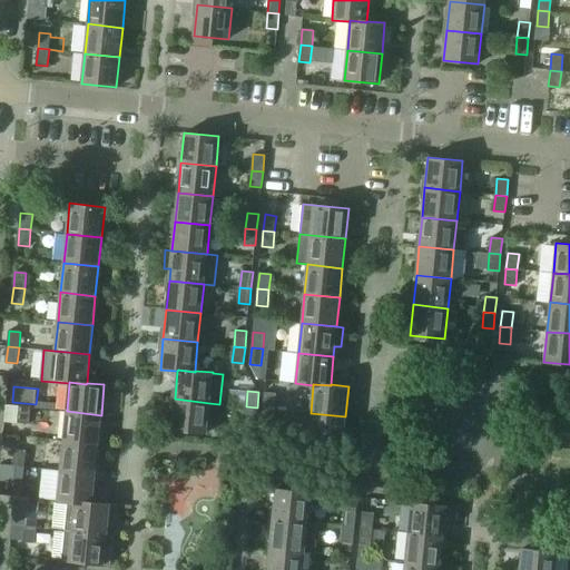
[(265,392),(263,409),(275,410),(276,393),(265,392)]
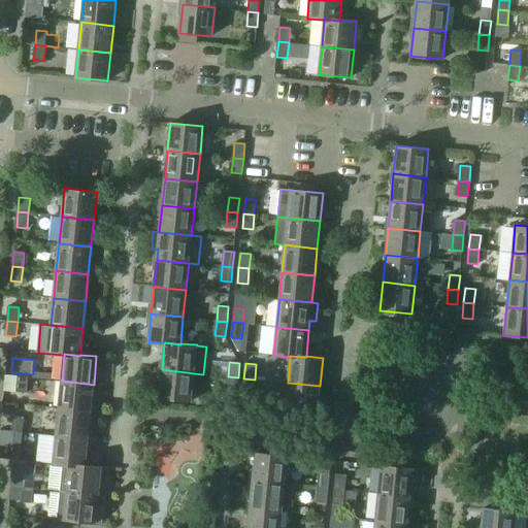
[(194,373),(162,369),(159,398),(191,401),(194,373)]
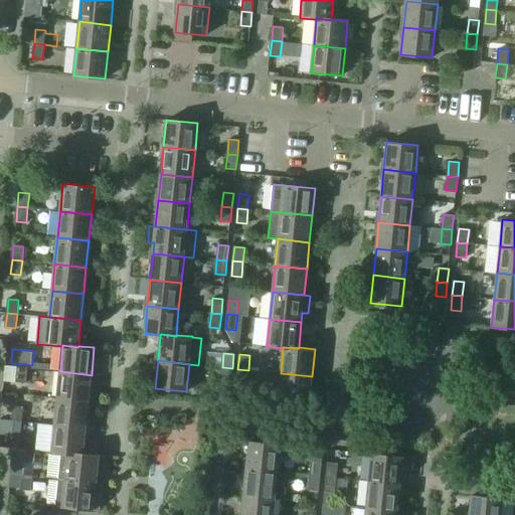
[(27,368),(17,367),(16,381),(26,382),(27,368)]
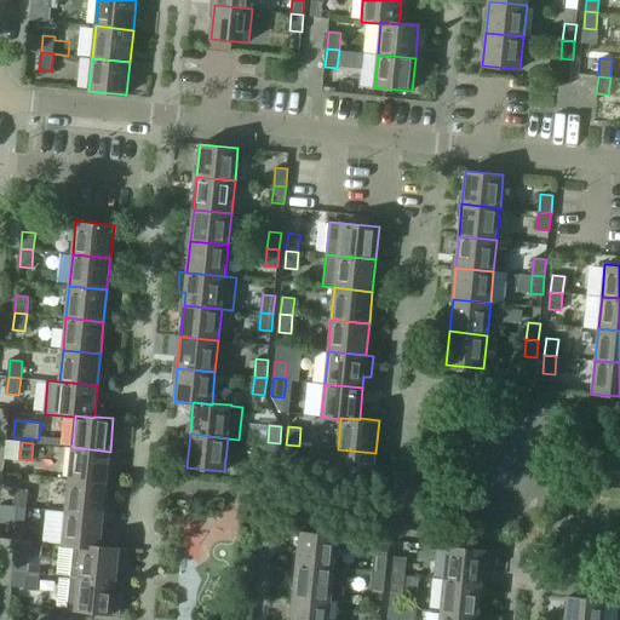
[(280,443),(268,442),(265,459),(277,460),(280,443)]
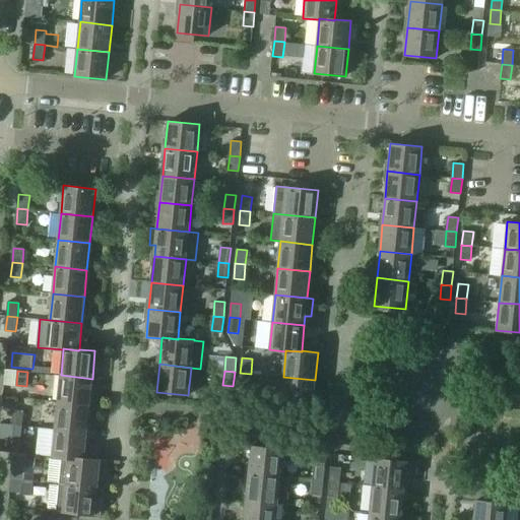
[(251,374),(240,373),(239,387),(249,388),(251,374)]
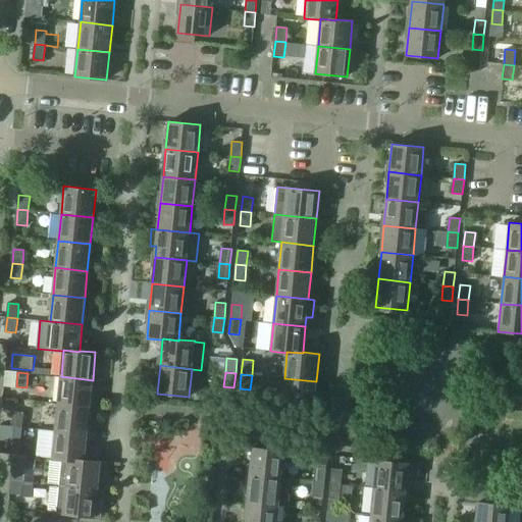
[(61,376),(58,404),(90,407),(93,380),(61,376)]
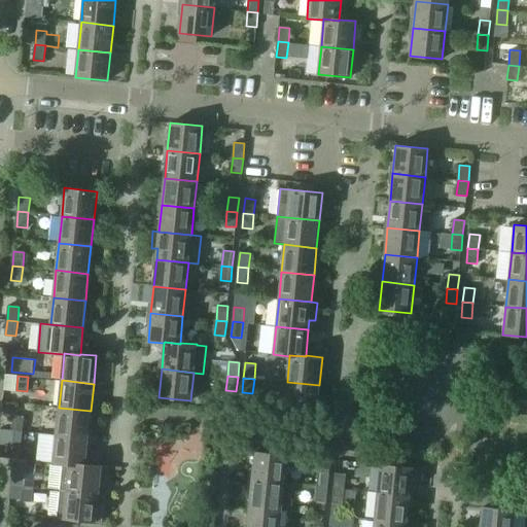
[(319,385),(287,382),(284,410),(316,413),(319,385)]
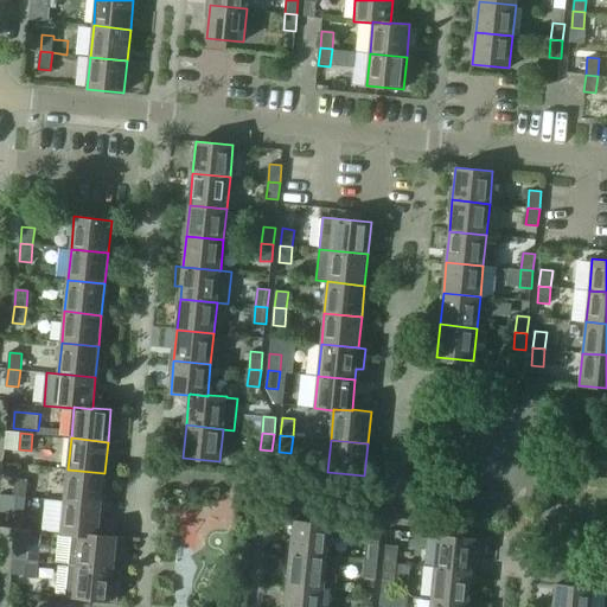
[(68,470),(64,500),(101,504),(104,473),(68,470)]
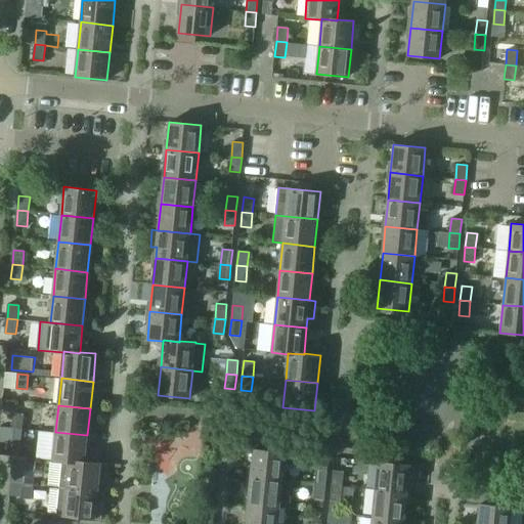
[(13,413),(12,428),(23,429),(24,415),(13,413)]
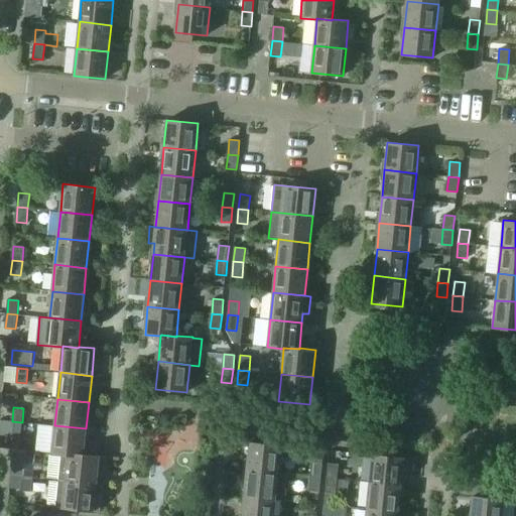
[(22,422),(12,421),(10,435),(20,436),(22,422)]
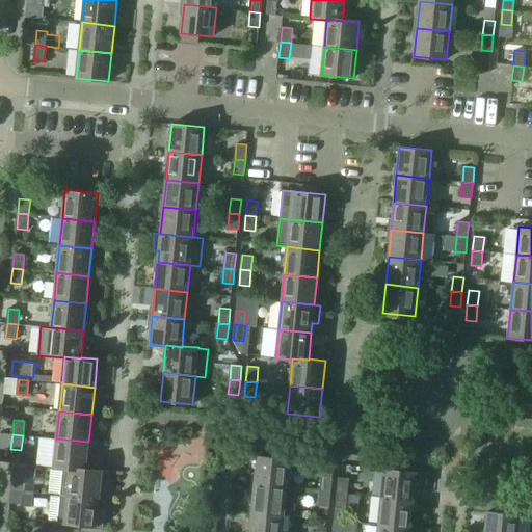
[(63,469),(70,469),(70,468),(86,470),(86,469),(88,442),(56,439),(53,468),(63,469)]
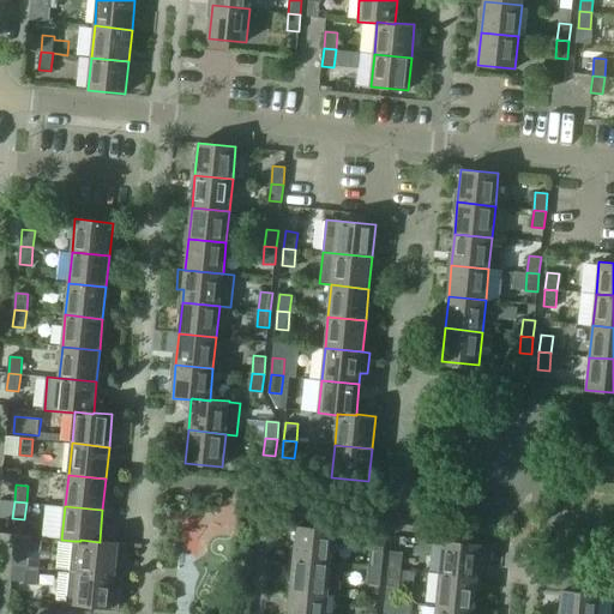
[(298,527),(294,559),(331,563),(335,530),(298,527)]
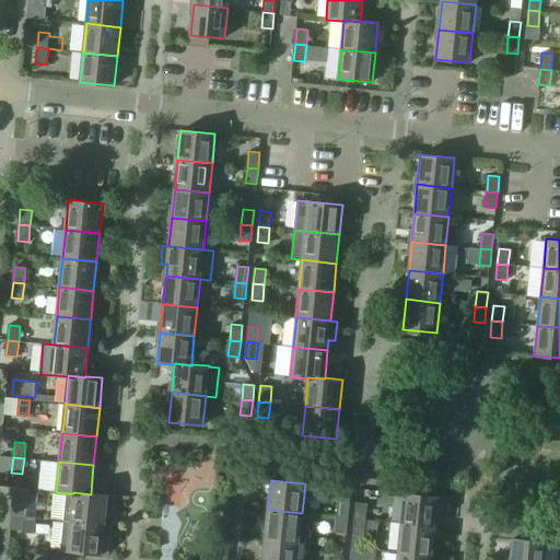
[(67,493),(65,521),(105,525),(106,515),(113,515),(115,496),(91,493),(91,494),(73,492),(73,493),(67,493)]
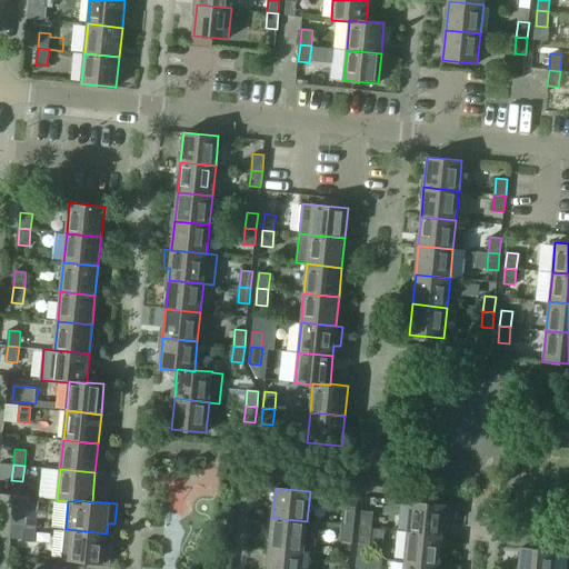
[(410,501),(407,531),(442,535),(443,525),(449,525),(451,506),(410,501)]
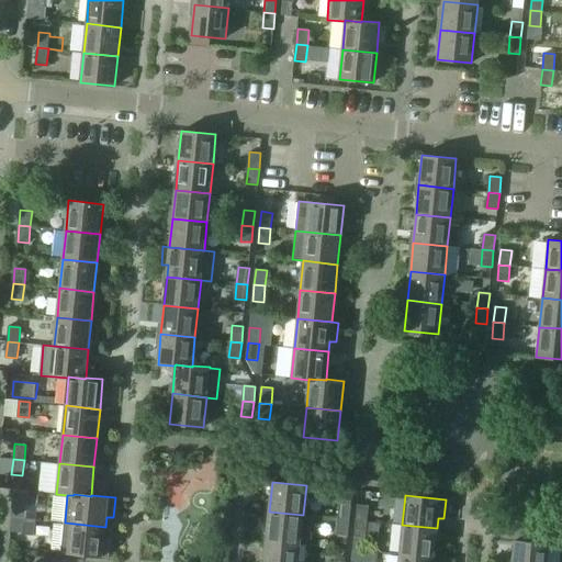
[(13,499),(12,517),(24,518),(25,504),(26,501),(13,499)]
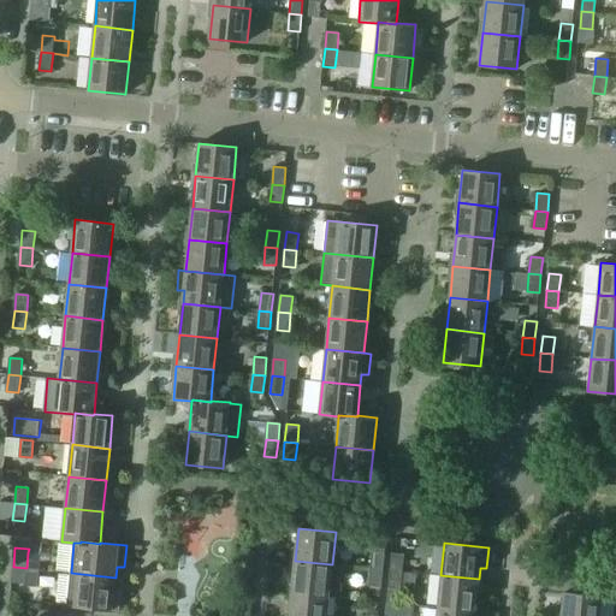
[(373,551),(371,568),(383,569),(385,552),(373,551)]
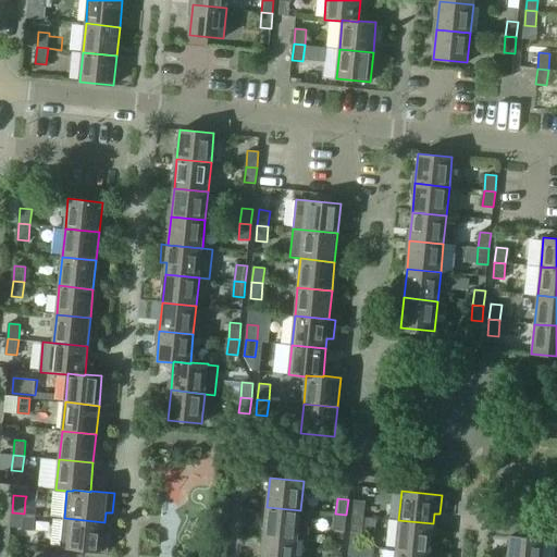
[(355,499),(353,516),(363,517),(366,502),(355,499)]
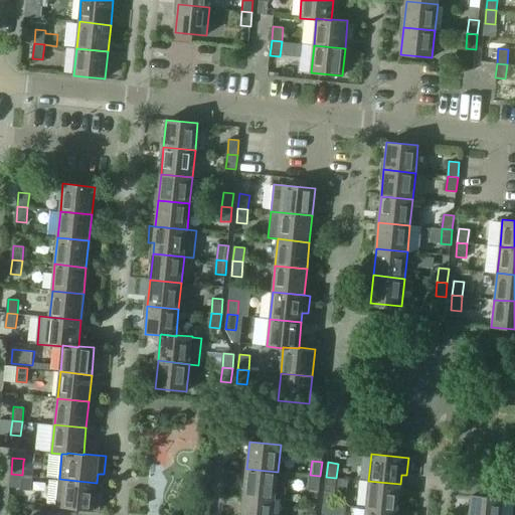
[(246,469),(243,495),(275,498),(285,499),(287,473),(278,472),(246,469)]
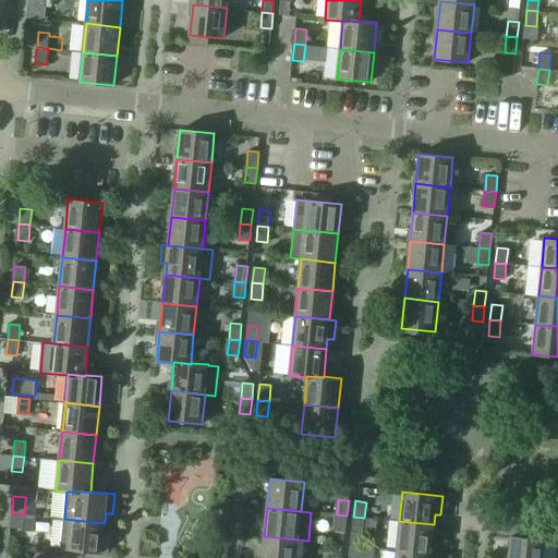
[(36,516),(25,514),(23,531),(34,531),(36,516)]
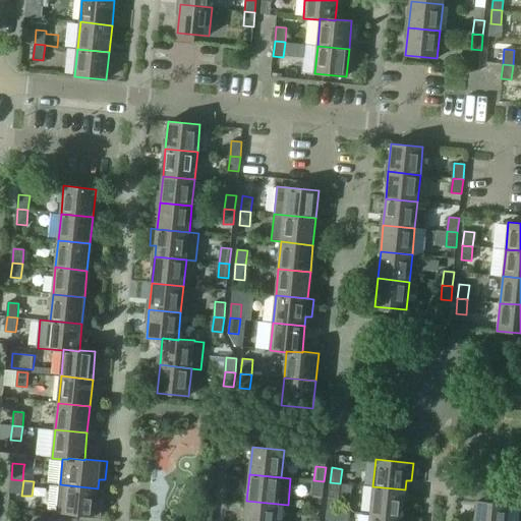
[(324,481),(313,480),(312,495),(323,496),(324,481)]
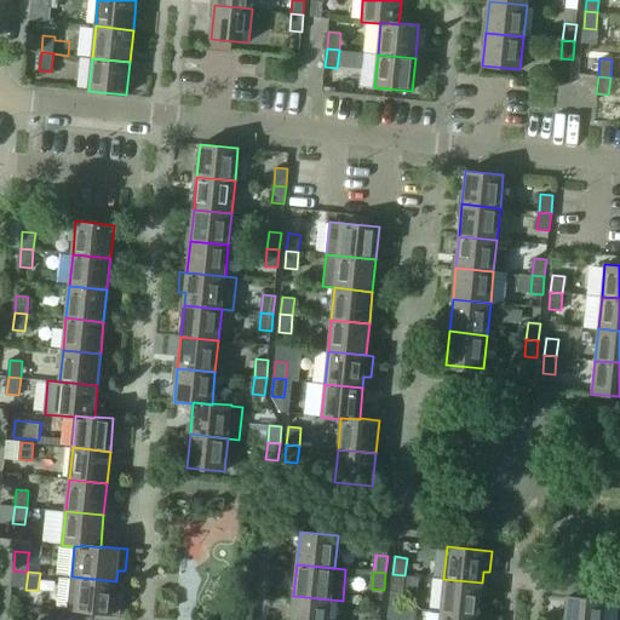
[(405,575),(392,574),(391,591),(403,592),(405,575)]
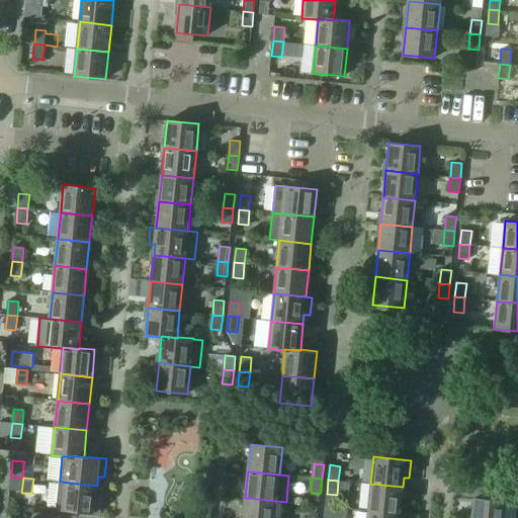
[(97,486),(60,482),(57,509),(100,514),(102,496),(96,495),(97,486)]
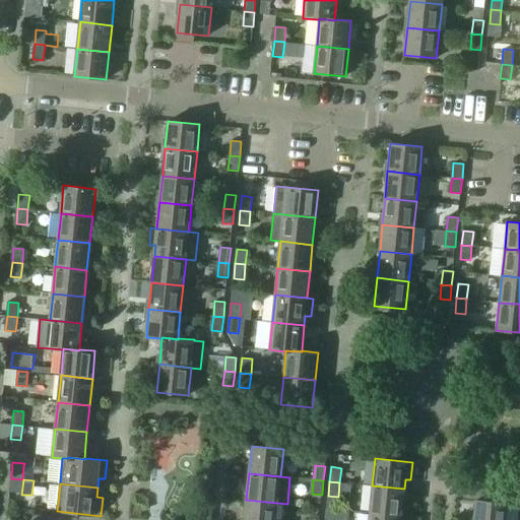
[(372,485),(370,512),(401,515),(404,489),(372,485)]
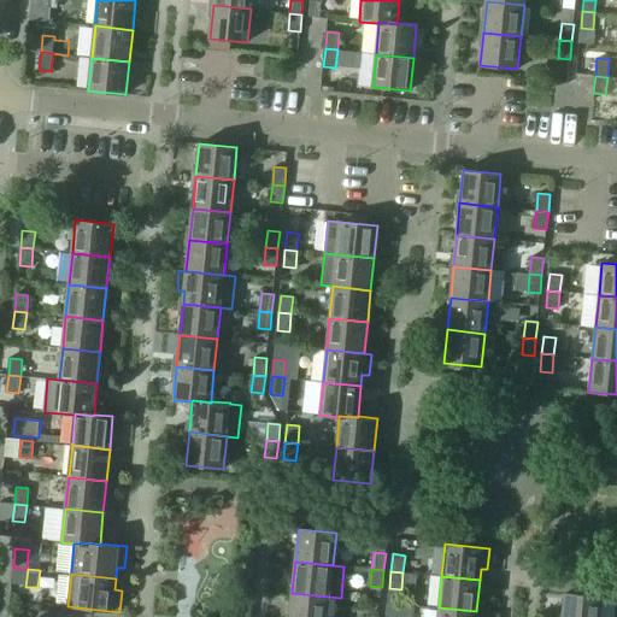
[(292,593),(289,616),(327,616),(329,597),(292,593)]
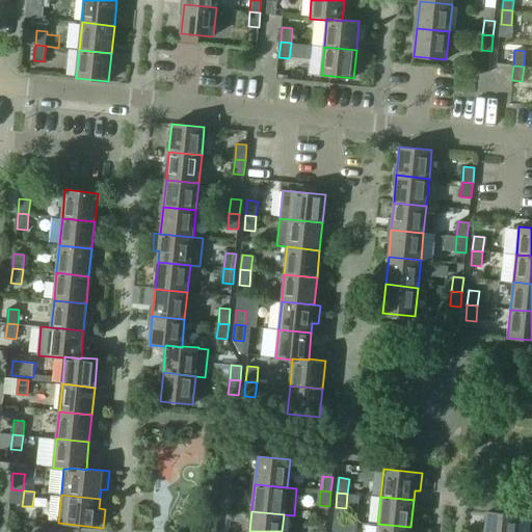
[(487,511),(484,531),(517,531),(520,515),(487,511)]
